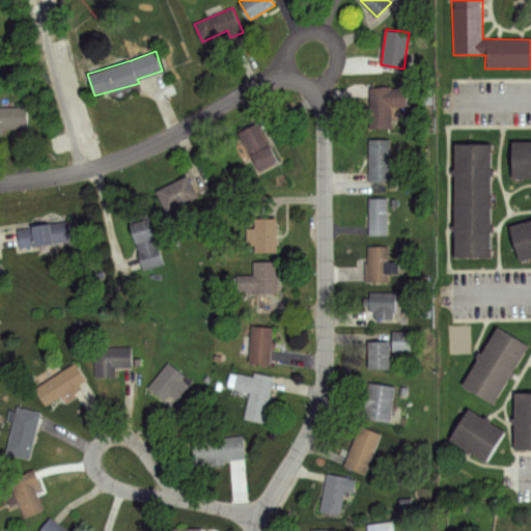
[(370,87),(407,87),(407,107),(391,107),(391,128),(370,128),(370,87)]
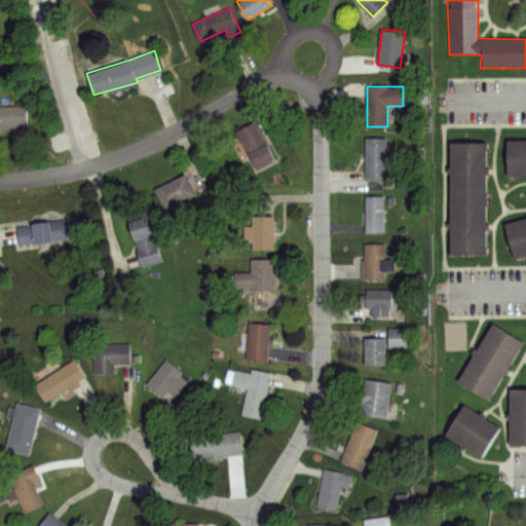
[(0,106),(27,107),(27,127),(3,126),(3,135),(0,135),(0,106)]
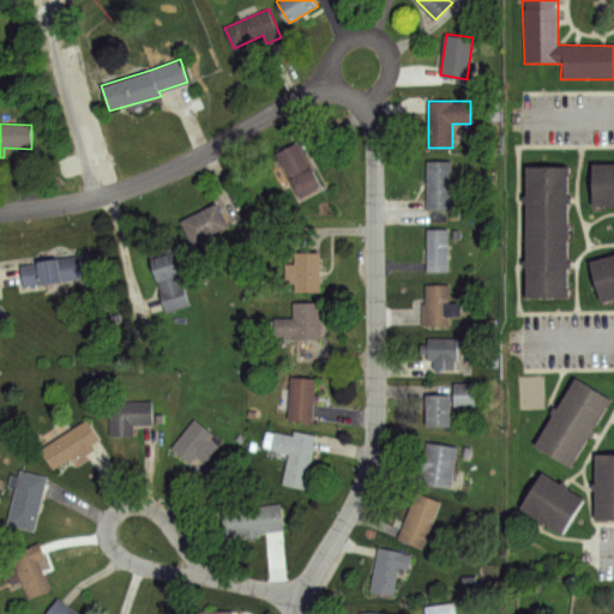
[(275,152),(298,142),(320,187),(298,198),(275,152)]
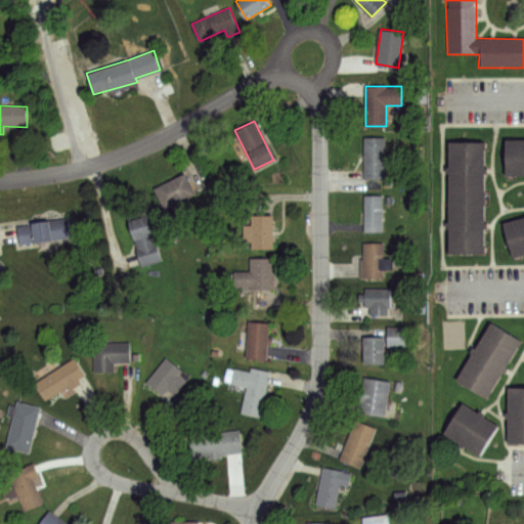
[(365,136),(384,136),(383,178),(364,178),(365,136)]
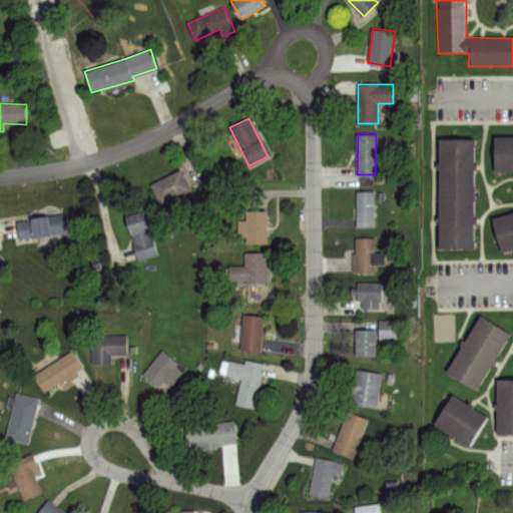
[(491,138),(512,138),(512,172),(491,172),(491,138)]
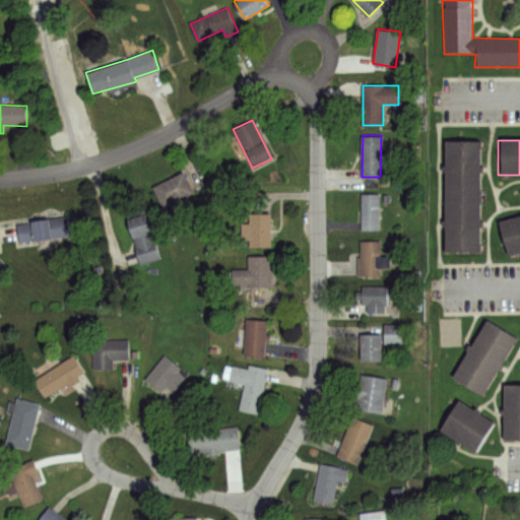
[(478,143),(478,253),(443,252),(444,141),(478,143)]
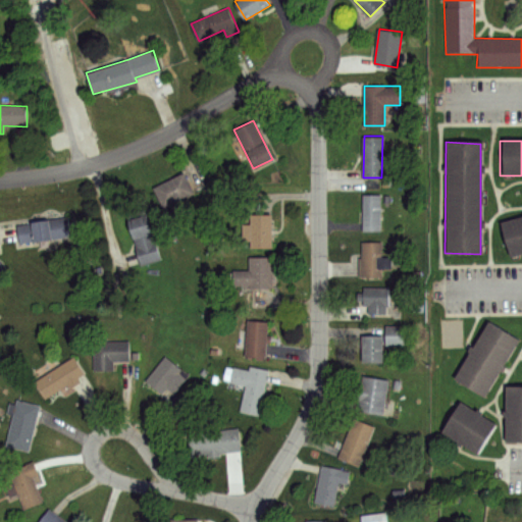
[(152,187),(184,172),(194,193),(162,208),(152,187)]
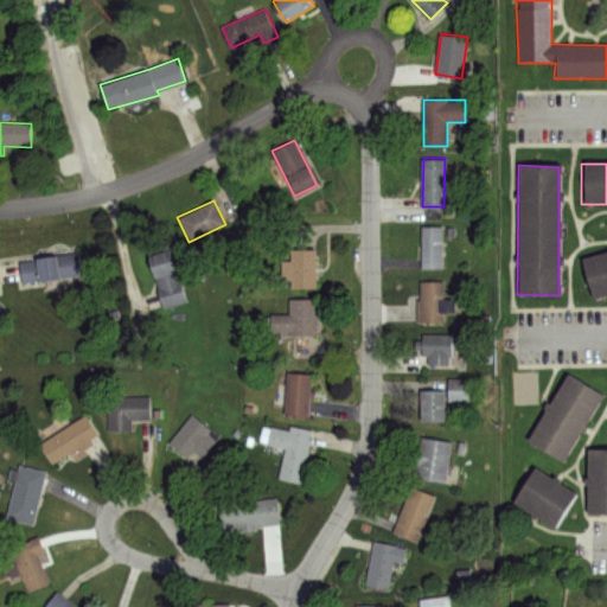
[(422,225),(442,225),(442,269),(422,269),(422,225)]
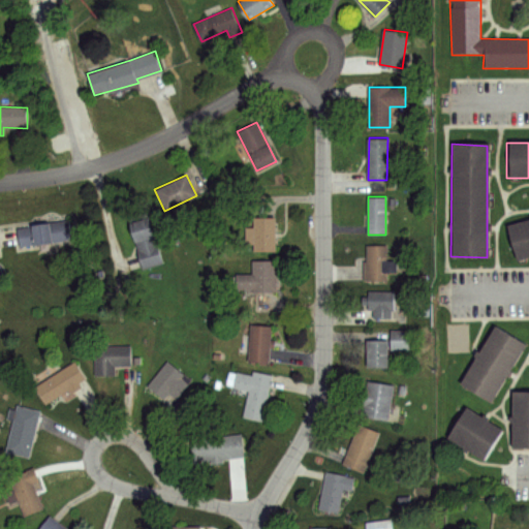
[(253,216),(276,216),(276,252),(254,252),(254,243),(248,243),(247,227),(253,227),(253,216)]
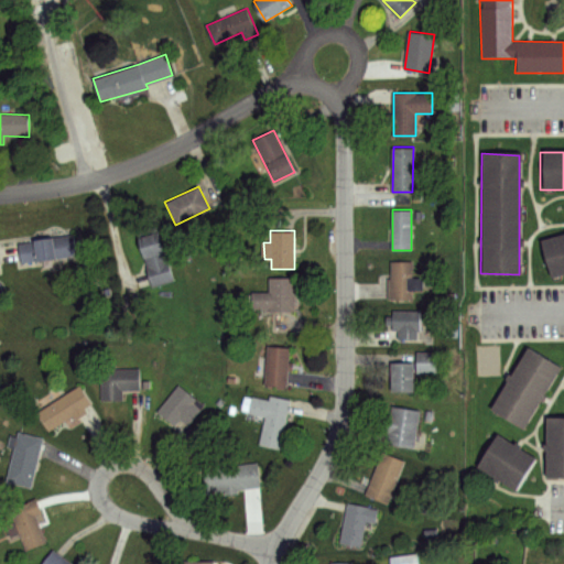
[(138,237),(159,231),(172,279),(152,285),(138,237)]
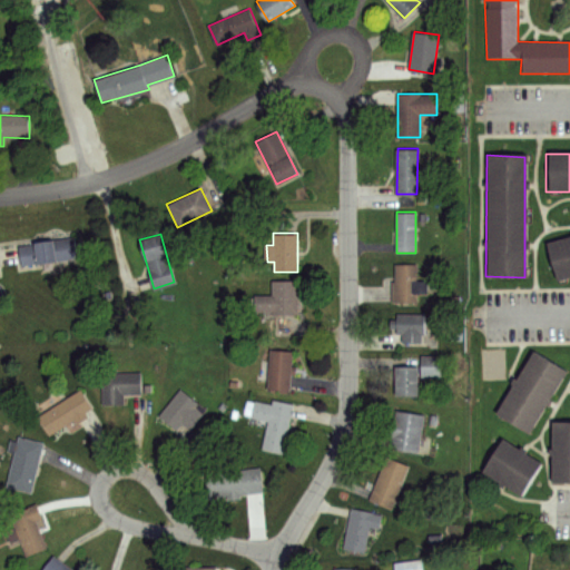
[(18,245),(74,237),(77,256),(21,265),(18,245)]
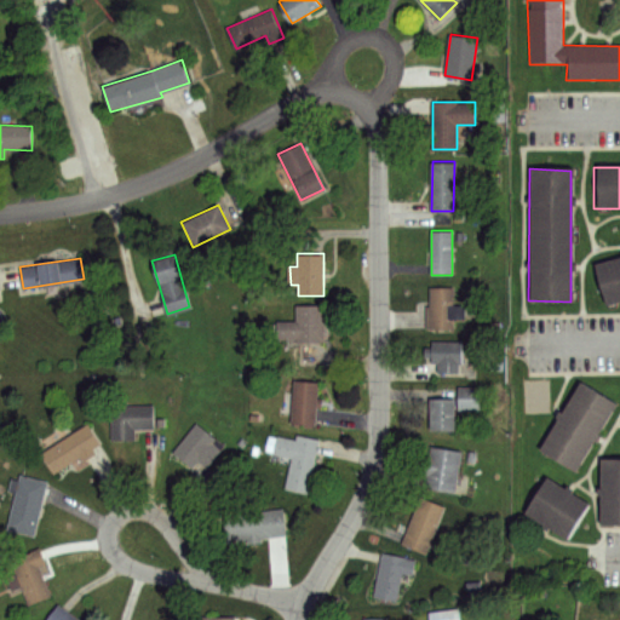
[(619,259),(619,302),(606,306),(591,267),(619,259)]
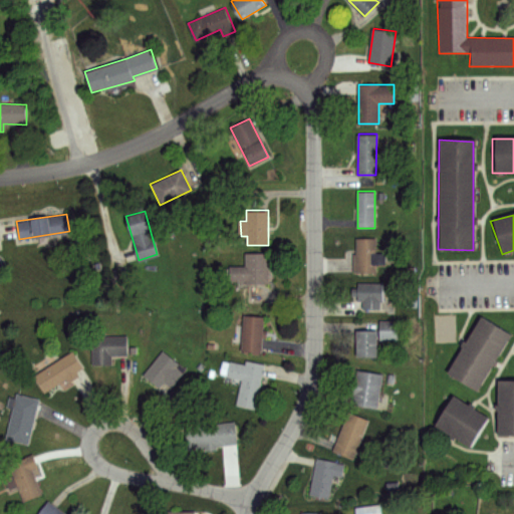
[(355,237),(376,238),(376,252),(386,252),(386,263),(376,263),(376,272),(354,271),(355,237)]
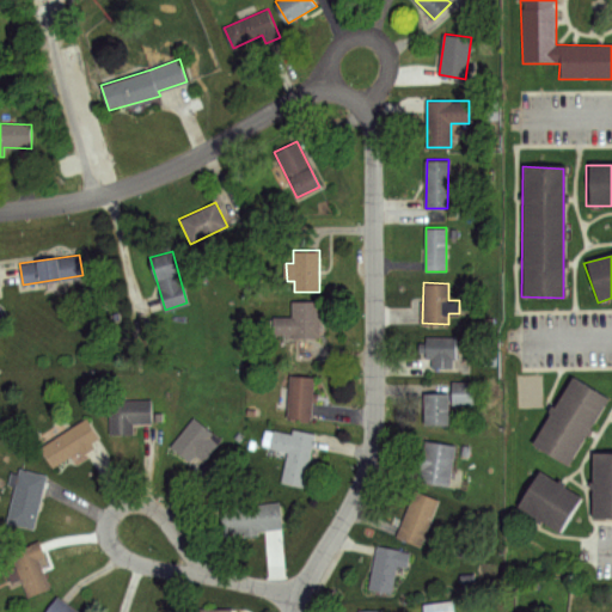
[(293,301),(320,301),(322,338),(291,338),(291,335),(274,335),(274,317),(293,317),(293,301)]
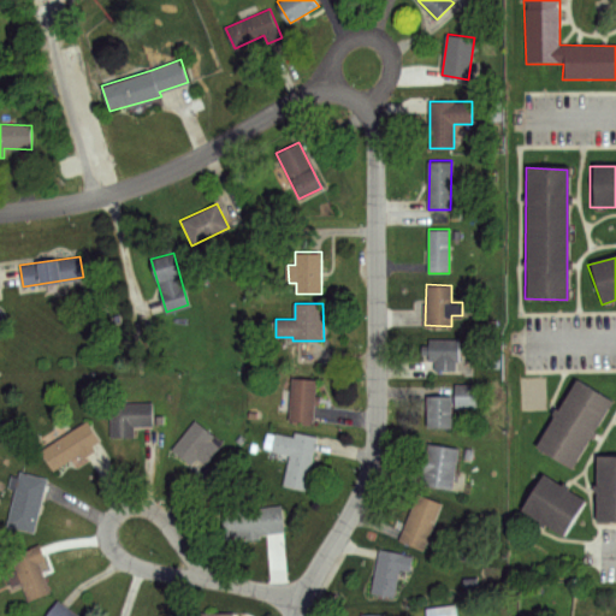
[(431,341),(458,339),(458,361),(456,361),(456,371),(436,372),(434,360),(422,360),(422,347),(431,345),(431,341)]
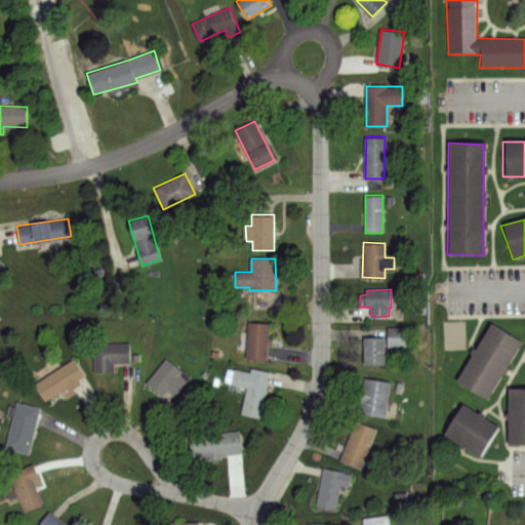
[(249,322),(269,323),(267,360),(247,359),(249,322)]
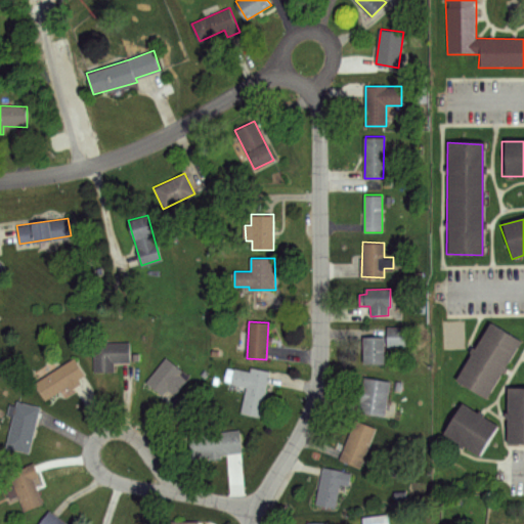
[(518,343),(485,400),(452,382),(486,324),(518,343)]
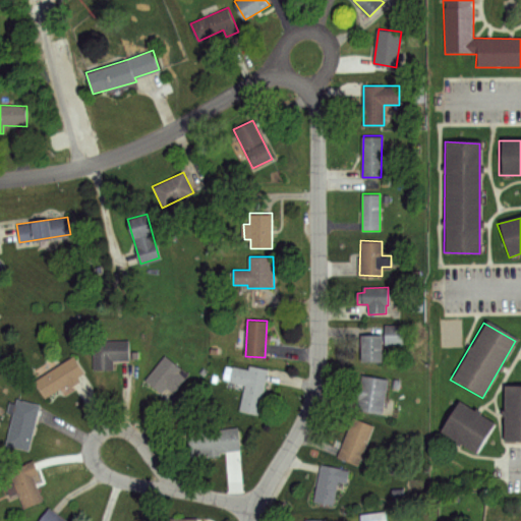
[(383,345),(402,345),(402,325),(383,325),(383,345)]
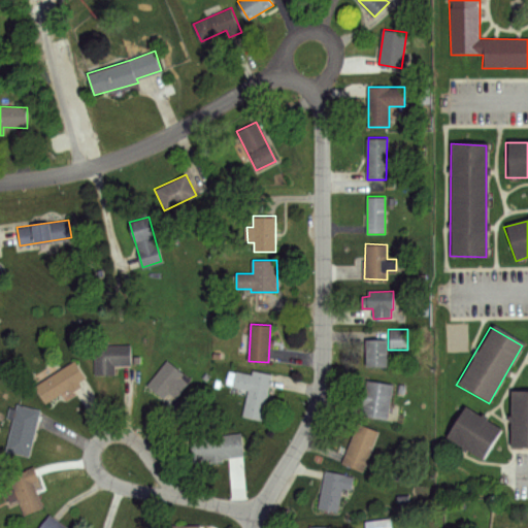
[(366,338),(387,338),(387,366),(366,366),(366,338)]
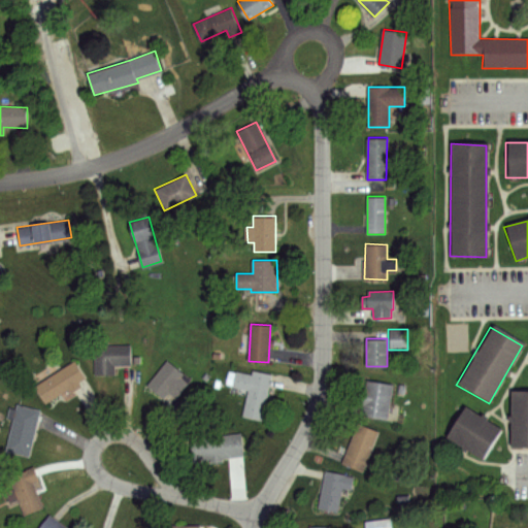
[(94,344),(130,344),(130,364),(114,365),(116,374),(95,374),(94,344)]
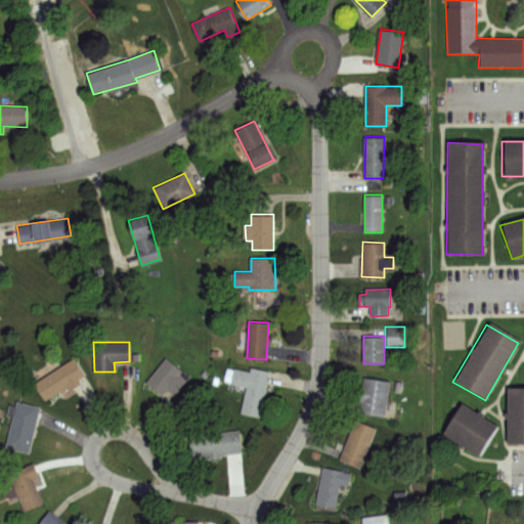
[(75,357),(86,375),(78,379),(81,383),(70,390),(68,386),(45,400),(34,383),(75,357)]
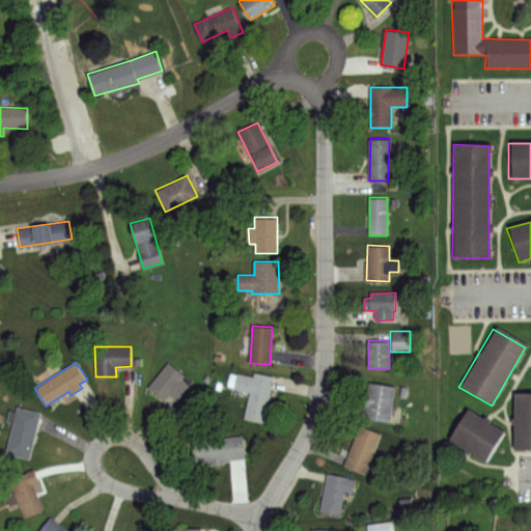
[(168,362),(191,381),(171,406),(147,388),(168,362)]
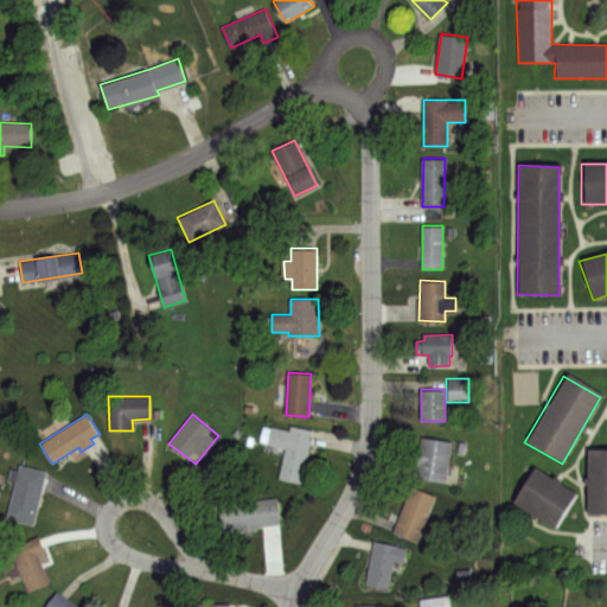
[(291,426),(313,430),(301,484),(278,479),(283,448),(266,443),(270,426),(289,430),(291,426)]
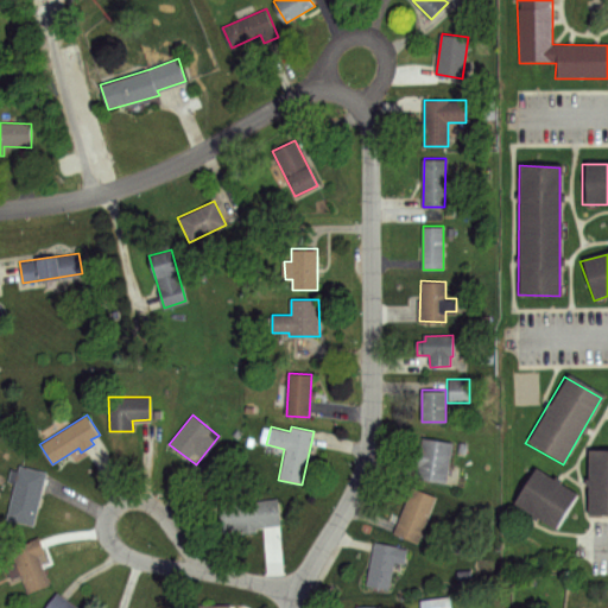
[(422,436),(453,441),(447,481),(415,476),(422,436)]
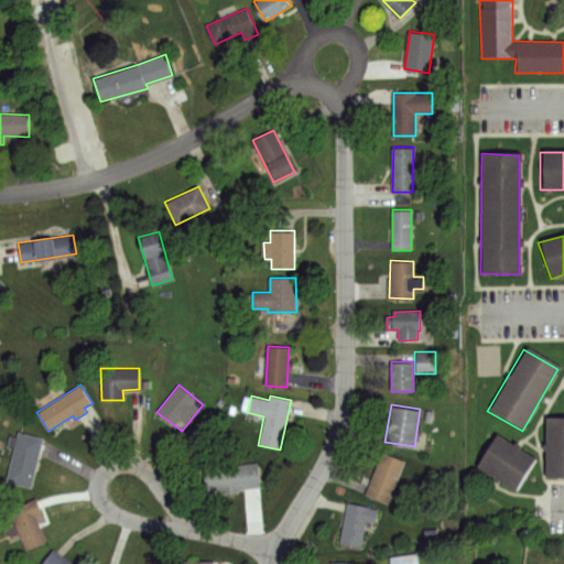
[(545,421),(563,421),(563,479),(546,480),(545,421)]
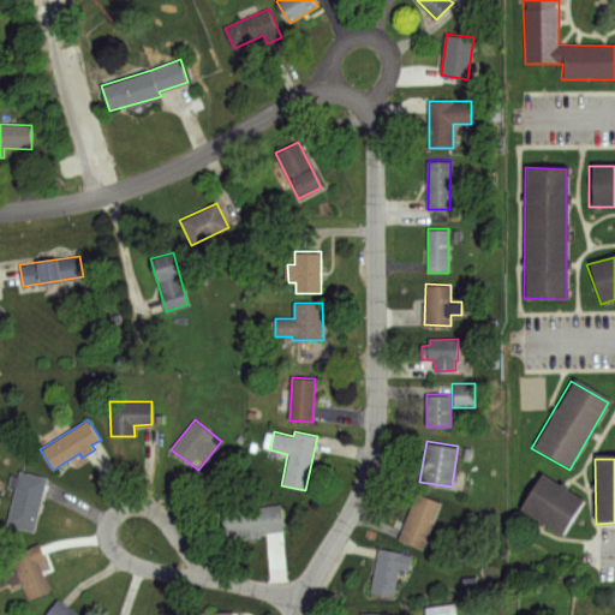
[(19,471),(47,477),(35,532),(6,526),(15,489),(9,487),(11,475),(18,477),(19,471)]
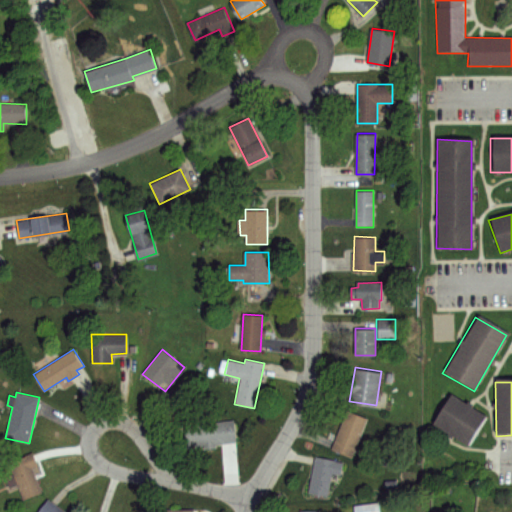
[(485,417),(466,446),(430,424),(449,394),(485,417)]
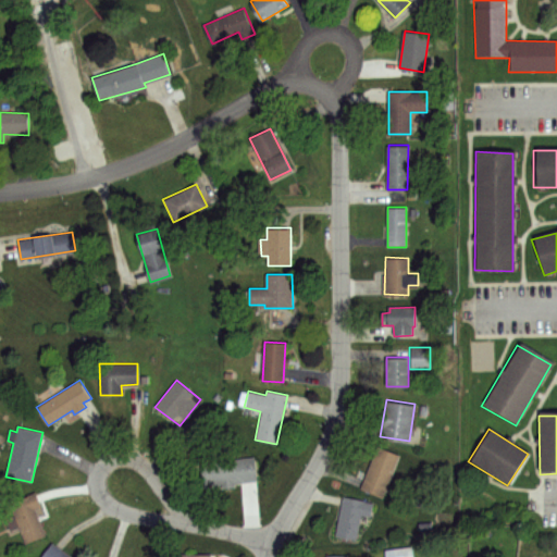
[(378,445),(400,455),(383,497),(360,489),(378,445)]
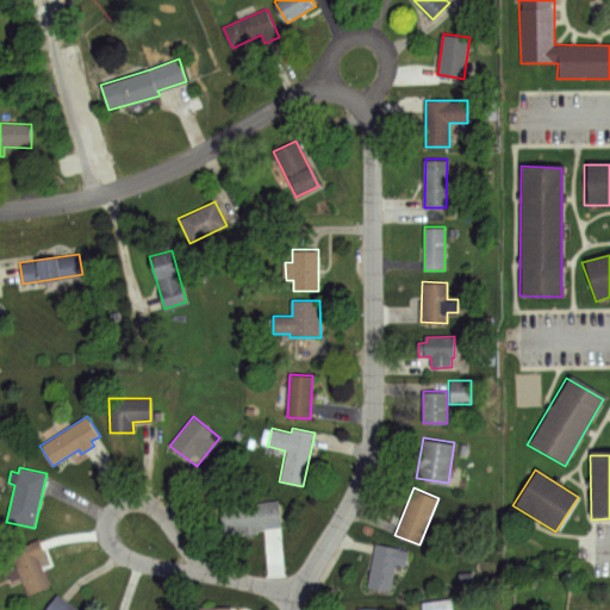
[(219,509),(279,502),(281,528),(223,535),(219,509)]
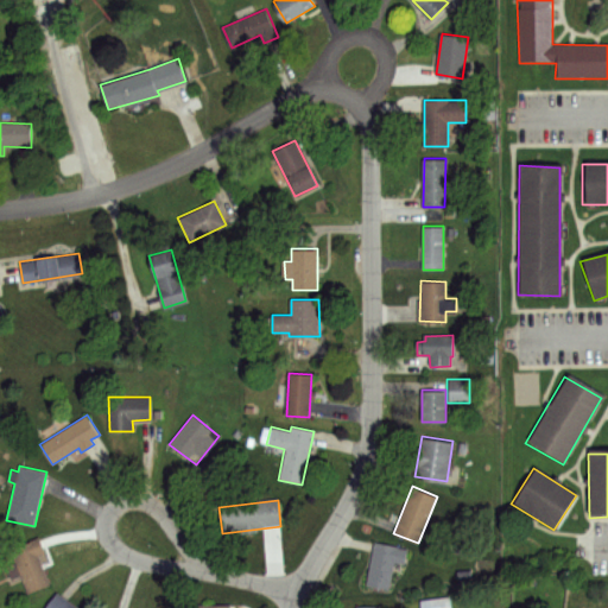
[(8,548),(39,536),(46,552),(38,556),(50,586),(27,595),(8,548)]
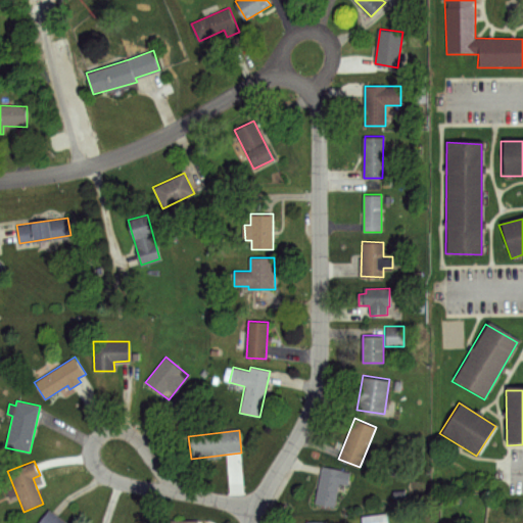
[(322,466),(350,472),(348,485),(339,483),(334,508),(314,504),(322,466)]
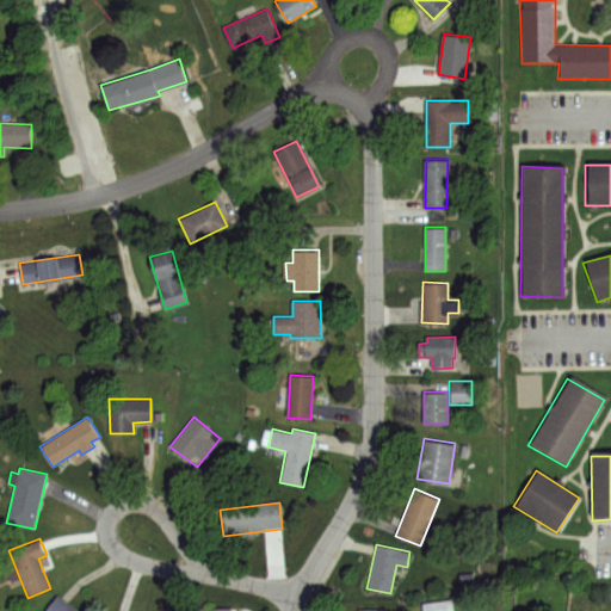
[(45,610),(57,594),(79,610),(78,610),(45,610)]
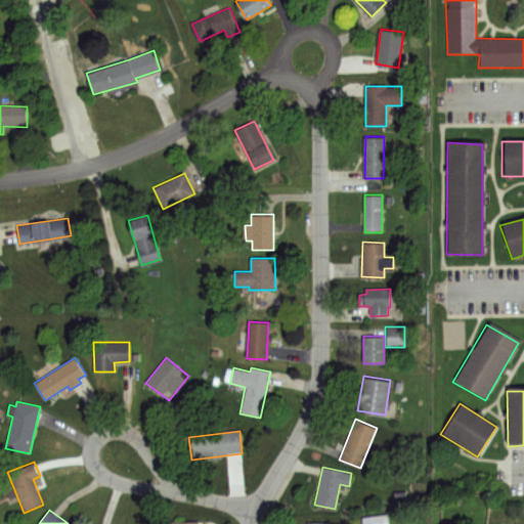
[(363,523),(363,516),(387,514),(388,523),(363,523)]
